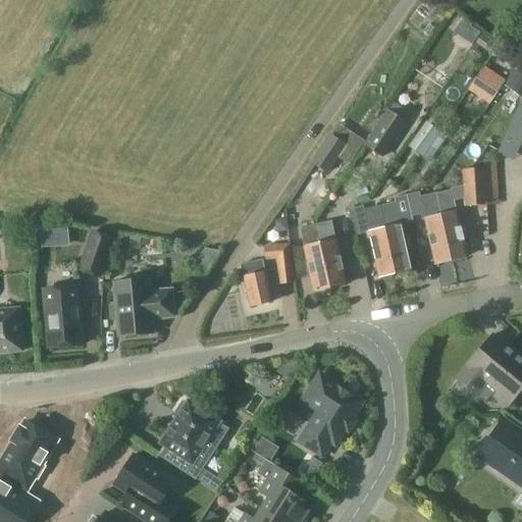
[(521,65),(518,63),(504,86),(520,97),(521,94),(521,65)]
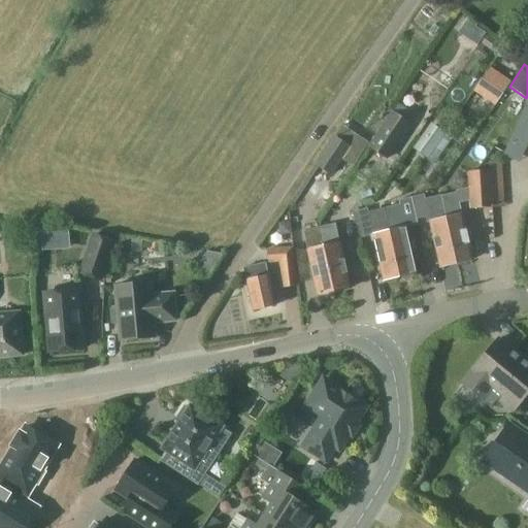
[(486,73),(479,85),(498,98),(505,87),(486,73)]
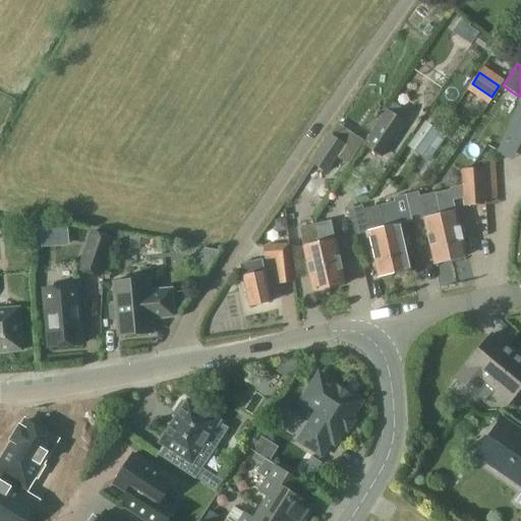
[(455,105),(463,117),(482,103),(474,92),(455,105)]
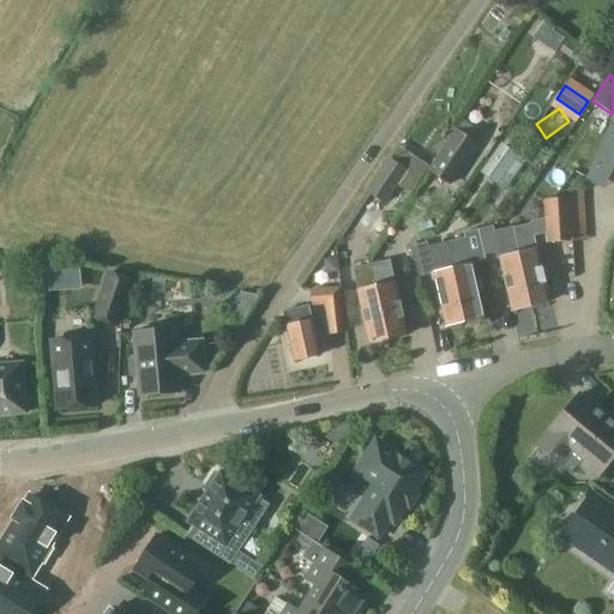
[(450,184),(476,144),(458,132),(432,172),(450,184)]
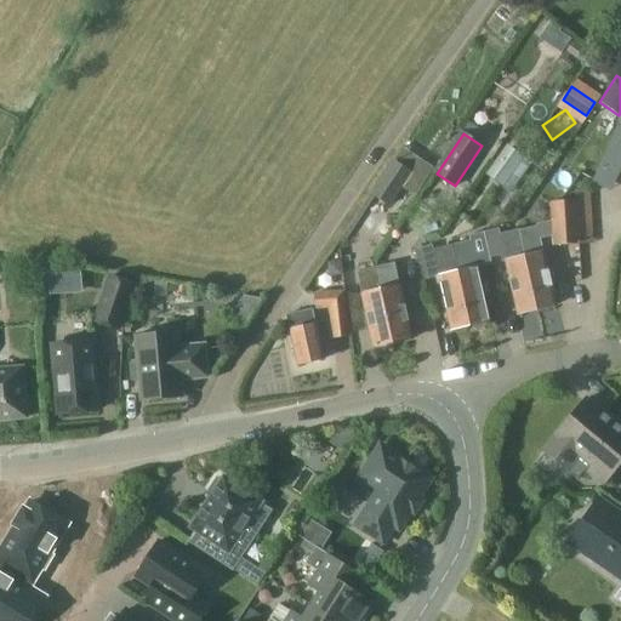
[(507,144),(486,175),(503,187),(524,157),(507,144)]
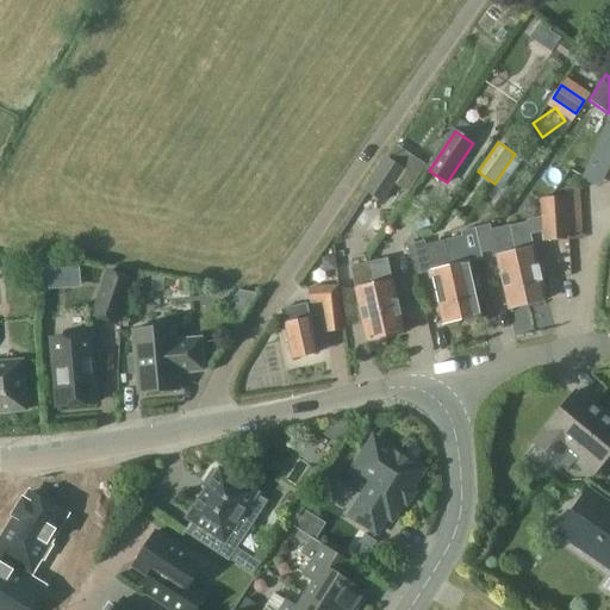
[(381,200),(404,167),(388,157),(367,191),(381,200)]
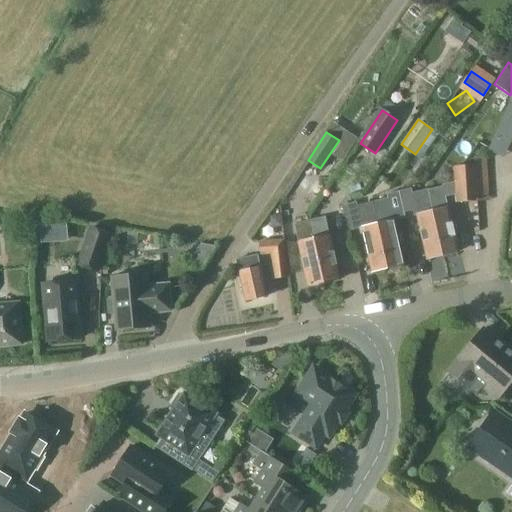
[(457,201),(486,201),(486,159),(477,159),(477,167),(457,167),(457,201)]
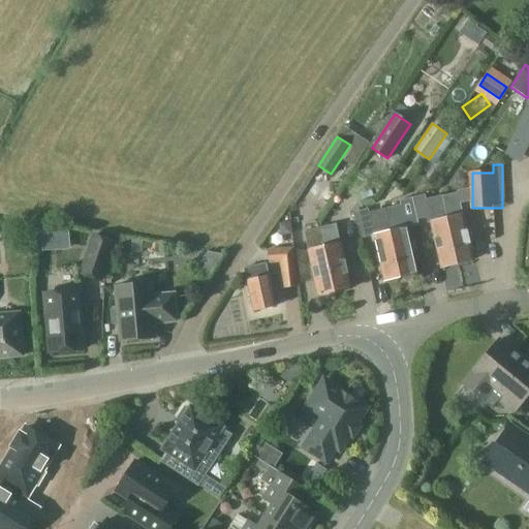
[(456,261),(456,262),(472,258),(462,214),(445,218),(456,261)]
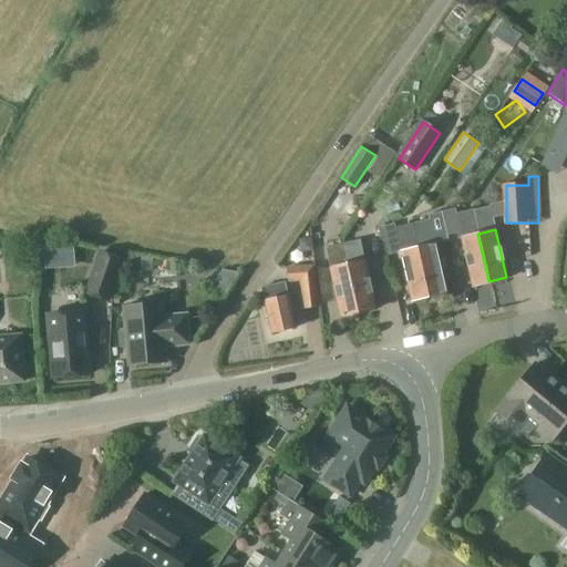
[(476,285),(488,281),(488,280),(477,234),(460,237),(471,285),(471,286),(476,285)]
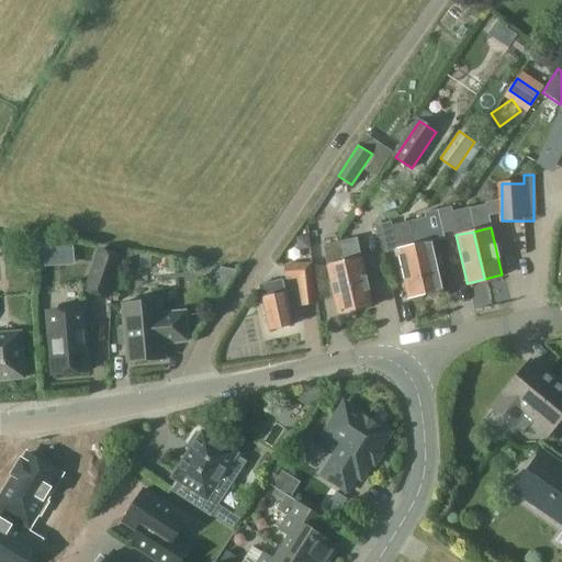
[(353,310),(371,305),(367,282),(360,257),(357,240),(338,245),(343,261),(348,282),(353,310)]
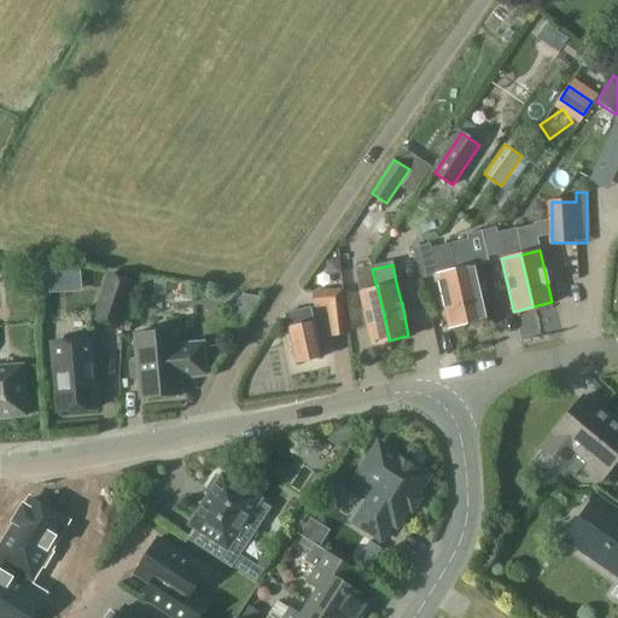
[(473,266),(454,269),(466,322),(468,322),(470,325),(472,326),(481,324),(482,321),(481,319),(485,318),(473,266)]
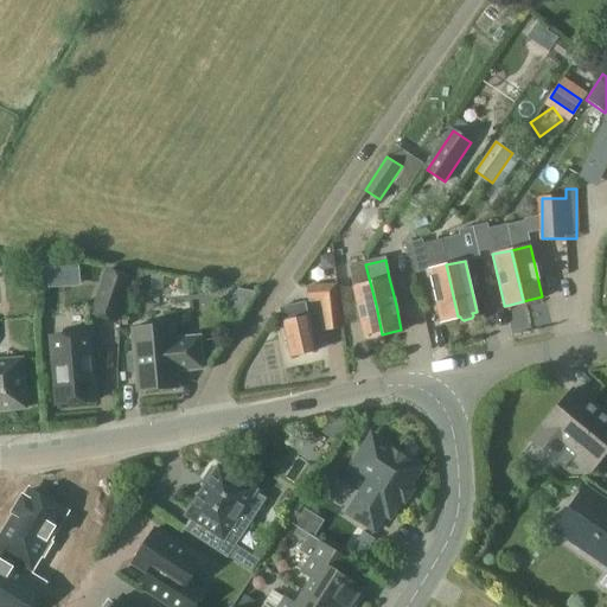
[(364,338),(382,334),(376,305),(370,282),(365,264),(351,267),(356,286),(352,287),(356,305),(364,338)]
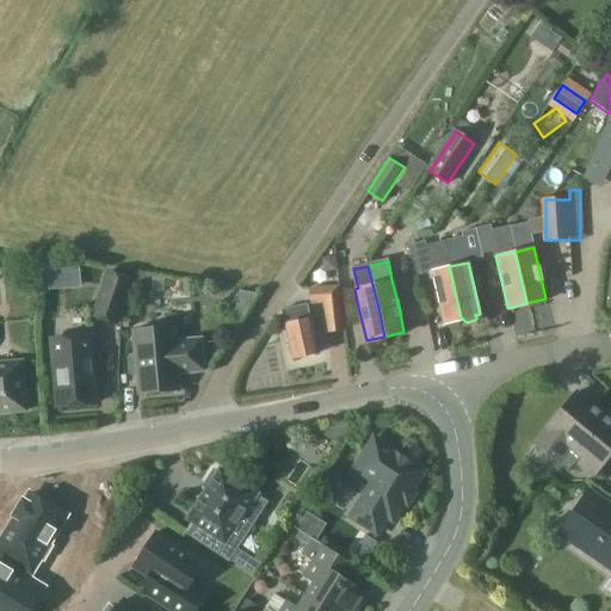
[(442,323),(461,319),(461,318),(458,307),(449,266),(430,271),(438,307),(442,323)]
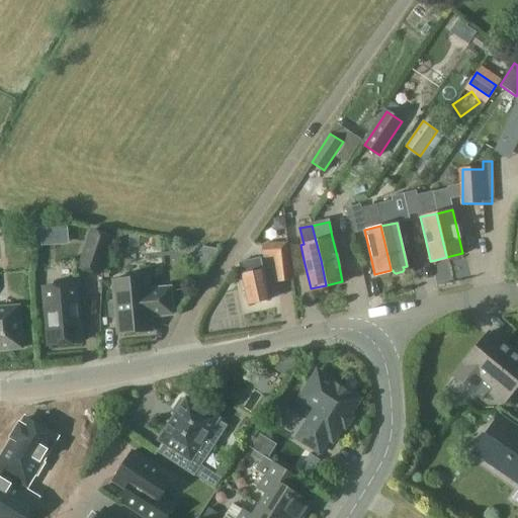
[(89,232),(79,267),(101,274),(112,239),(89,232)]
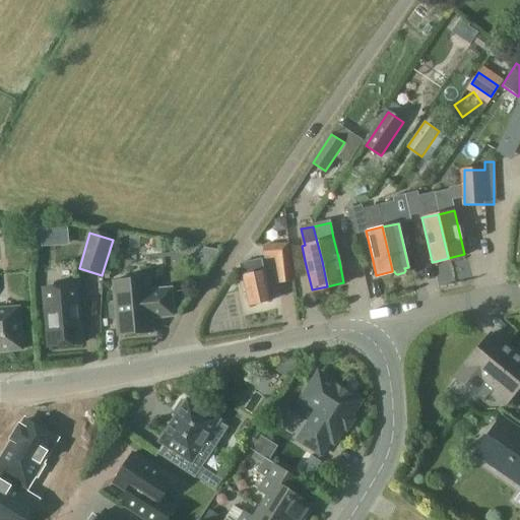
[(287,245),(265,248),(266,258),(276,257),(279,281),(291,280),(287,245)]
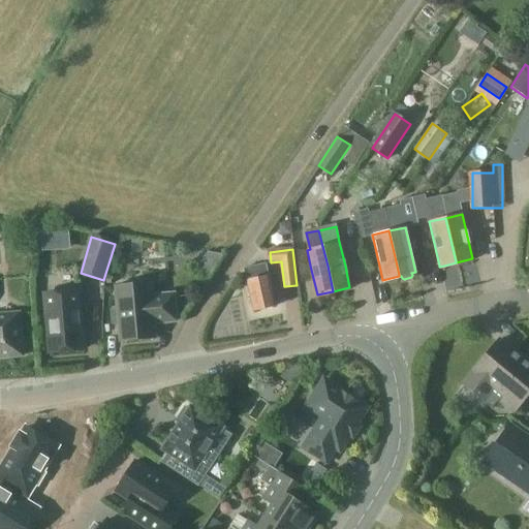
[(252,310),(253,310),(275,305),(268,275),(268,274),(266,275),(248,279),(245,280),(252,310)]
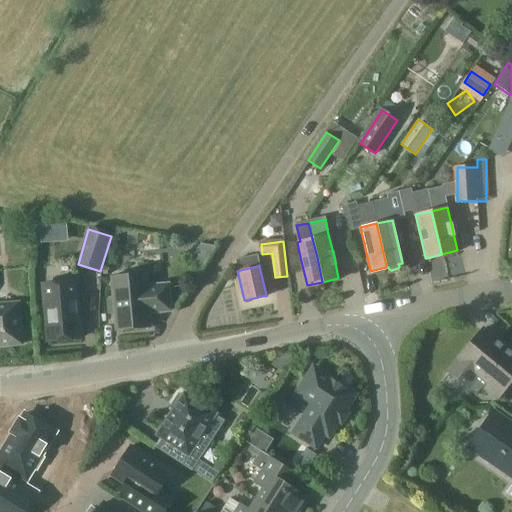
[(144,276),(111,279),(113,299),(106,300),(107,313),(114,313),(116,329),(149,326),(147,312),(169,310),(167,284),(145,286),(144,276)]
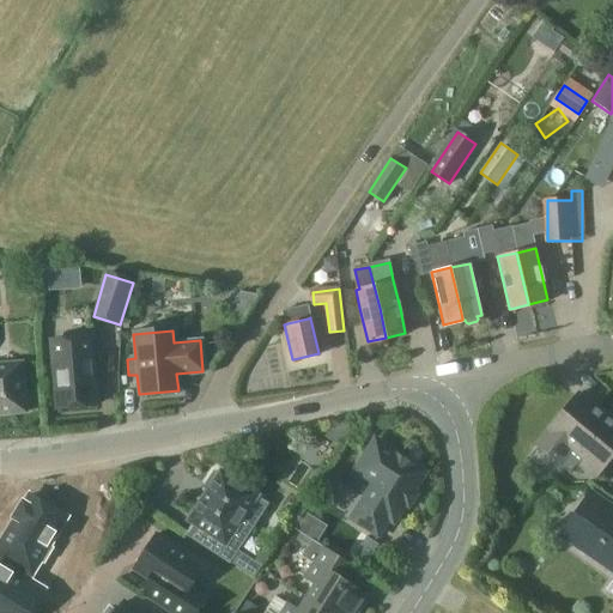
[(90,337),(50,341),(56,407),(96,404),(90,337)]
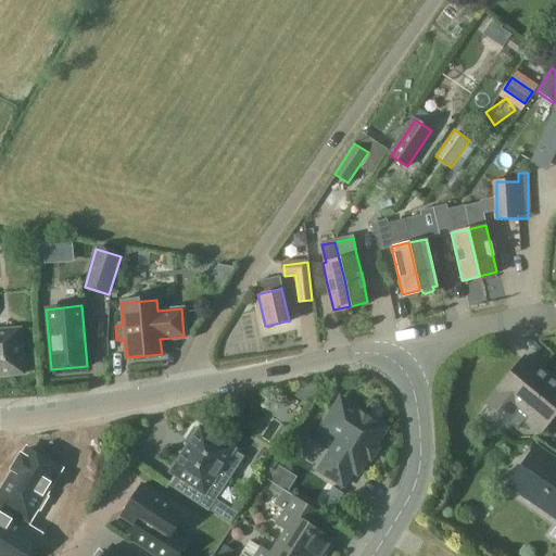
[(0,375),(23,373),(19,330),(0,331),(0,375)]
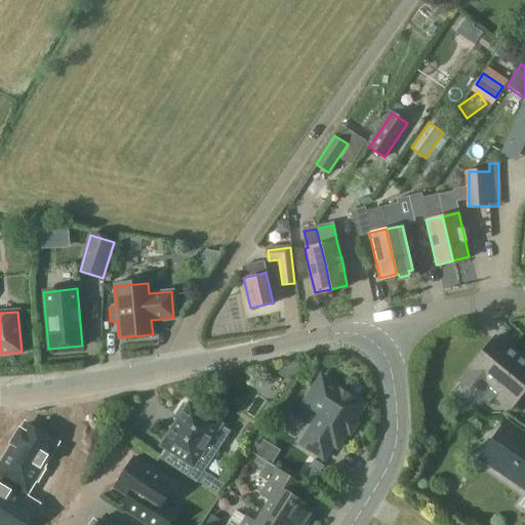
[(509,411),(524,390),(524,357),(496,334),(459,381),(488,404),(493,399),(509,411)]
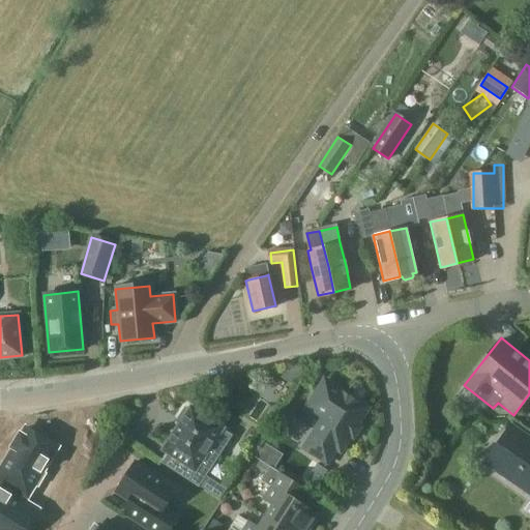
[(326,380),(323,379),(306,405),(323,415),(303,447),(326,462),(335,446),(339,448),(365,405),(337,388),(336,383),(330,379),(326,380)]
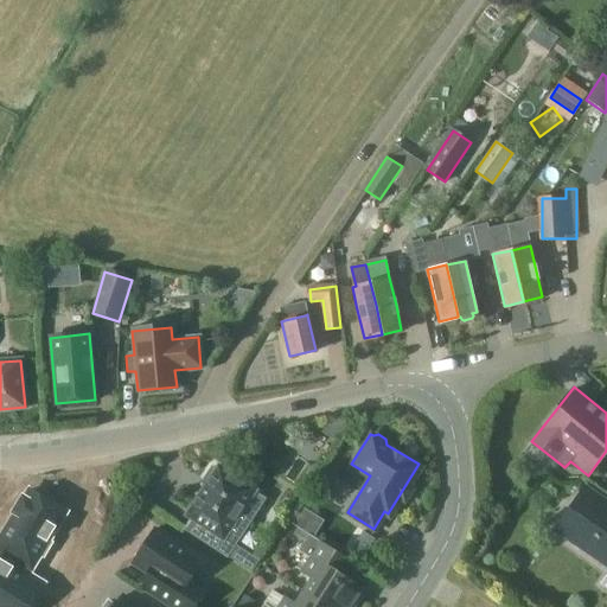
[(307,440),(301,451),(318,461),(324,451),(307,440)]
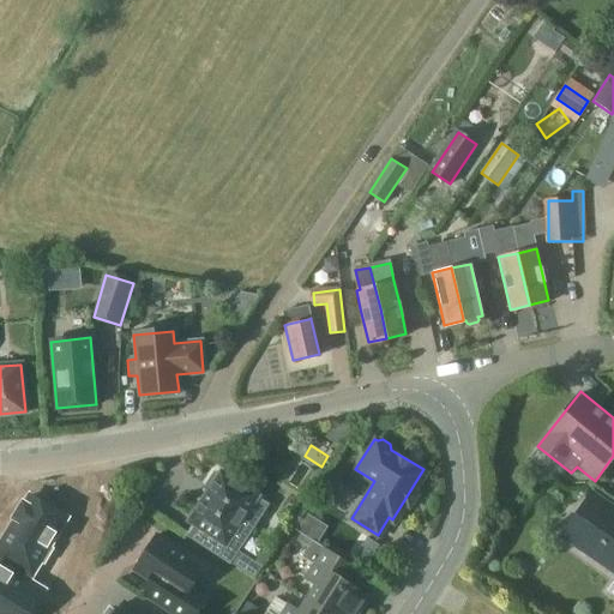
[(256,495),(220,473),(188,521),(193,523),(185,535),(230,565),(230,564),(228,561),(264,505),(254,498),(256,495)]
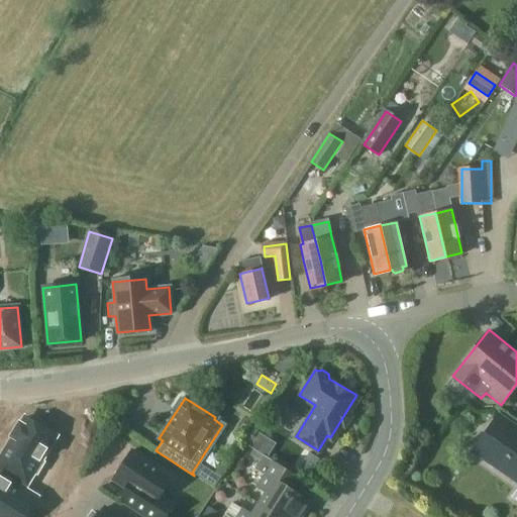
[(516,481),(516,426),(499,415),(474,451),(516,481)]
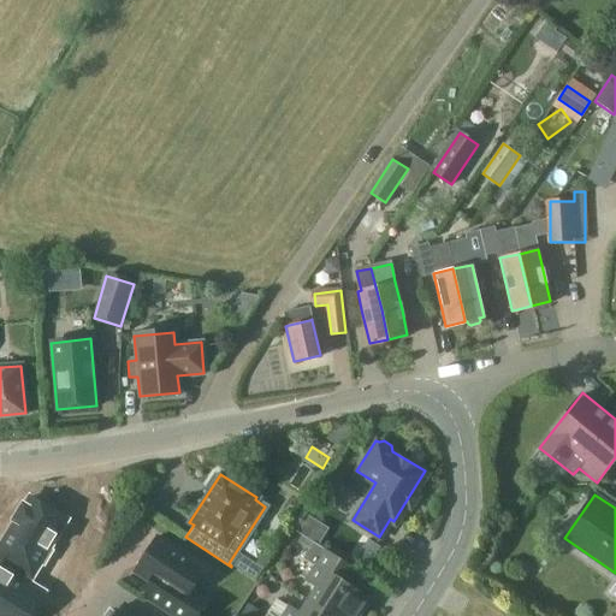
[(12,527),(0,548),(0,558),(33,578),(41,563),(45,566),(53,551),(49,549),(66,520),(30,498),(25,507),(24,505),(15,521),(16,521),(12,527)]
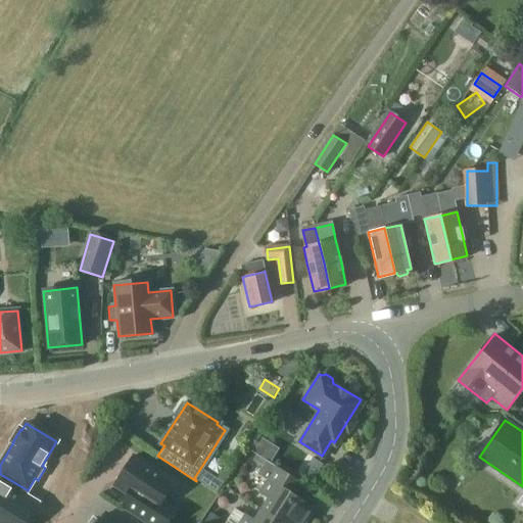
[(257,454),(253,460),(262,465),(265,459),(257,454)]
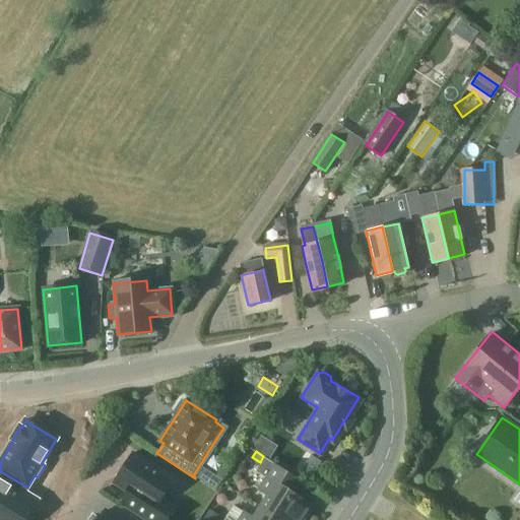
[(310,452),(299,469),(311,477),(321,460),(310,452)]
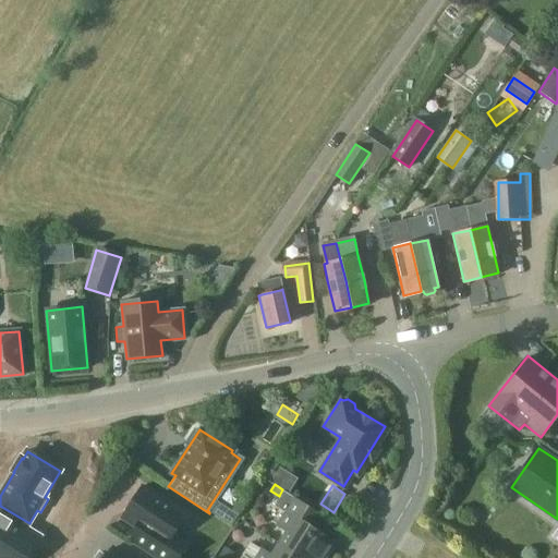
[(143,486),(122,519),(136,528),(136,532),(138,533),(133,542),(128,538),(126,540),(155,557),(179,557),(189,544),(173,534),(186,514),(143,486)]
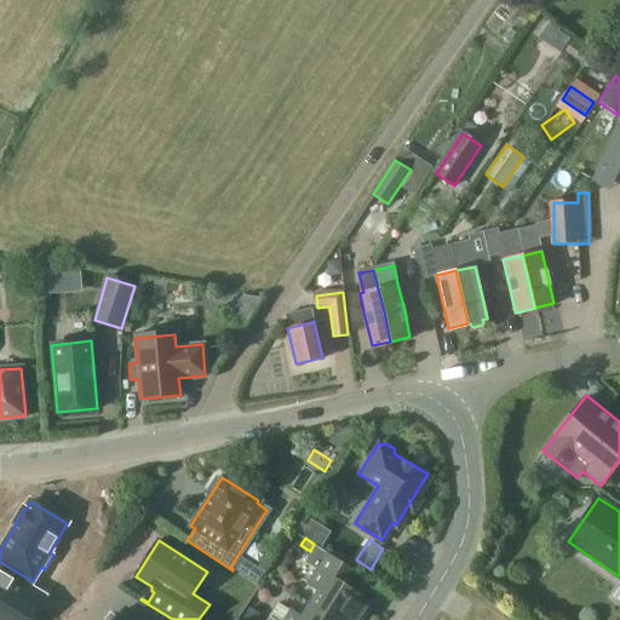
[(310,602),(338,619),(356,619),(357,618),(362,618),(368,608),(367,603),(369,600),(339,580),(349,566),(314,544),(304,561),(316,568),(308,581),(319,589),(310,602)]
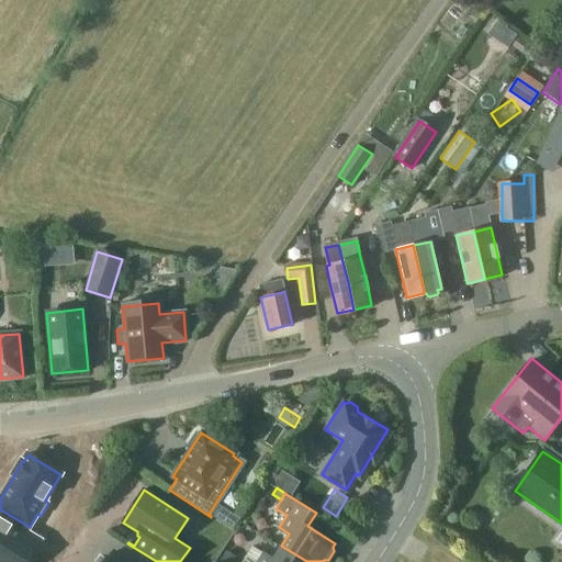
[(228,509),(221,521),(232,529),(239,517),(228,509)]
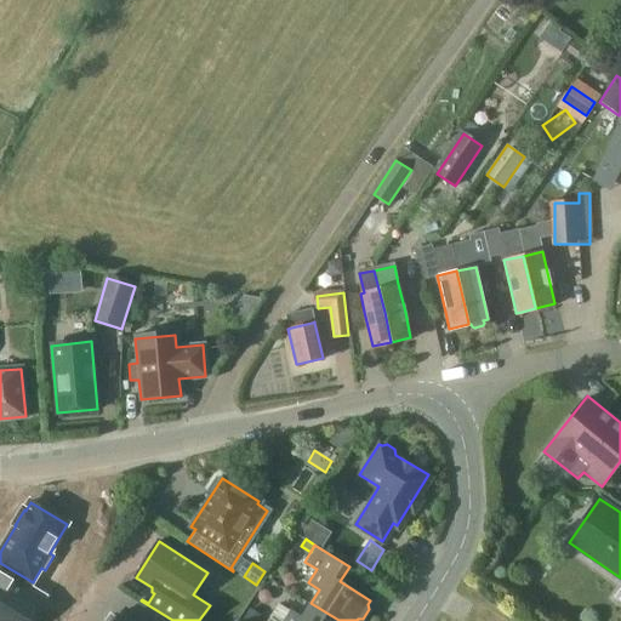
[(5,574),(0,581),(0,620),(30,620),(36,613),(32,609),(40,596),(44,599),(45,598),(29,588),(5,574)]
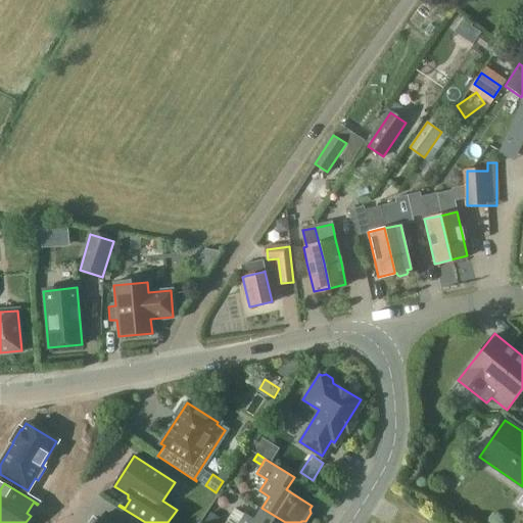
[(285,522),(262,508),(254,519),(244,513),(238,522),(234,522),(227,519),(224,522),(285,522)]
